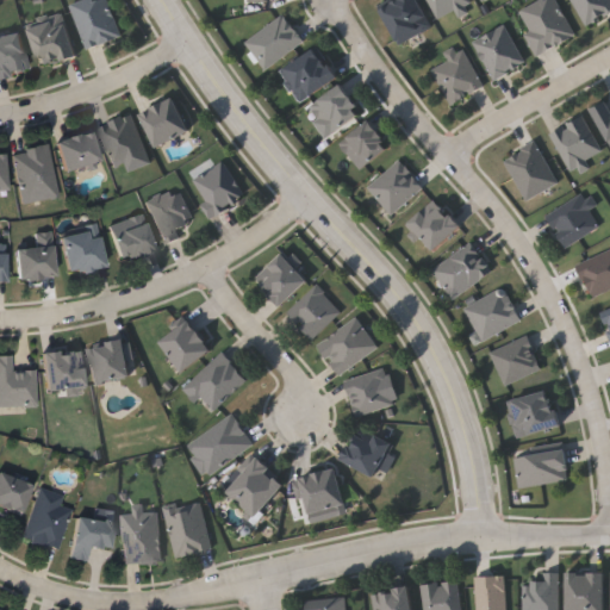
[(86,49),(72,4),(81,0),(109,0),(122,37),(86,49)]
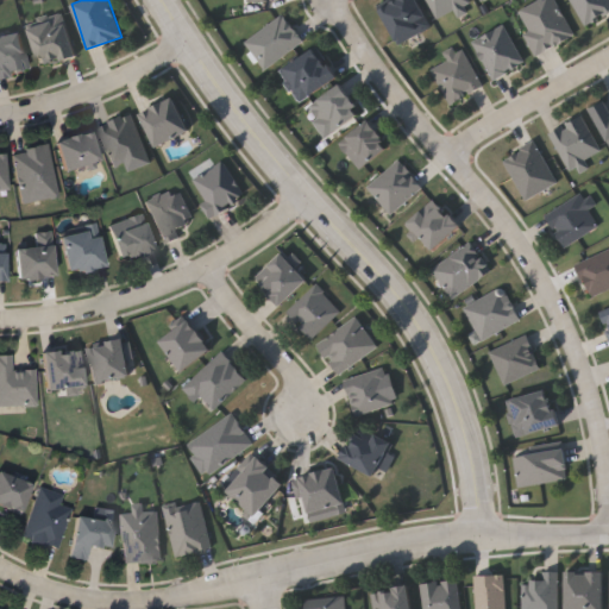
[(394,0),(418,0),(432,30),(400,44),(382,6),(394,0)]
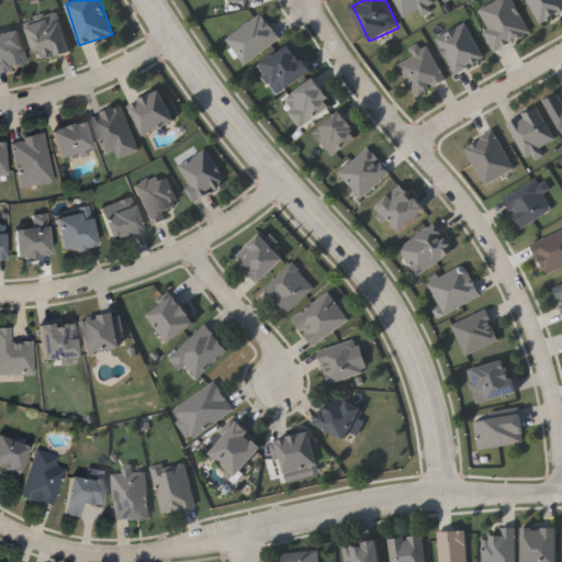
[(434,0),(436,3),(406,20),(394,0),(434,0)]
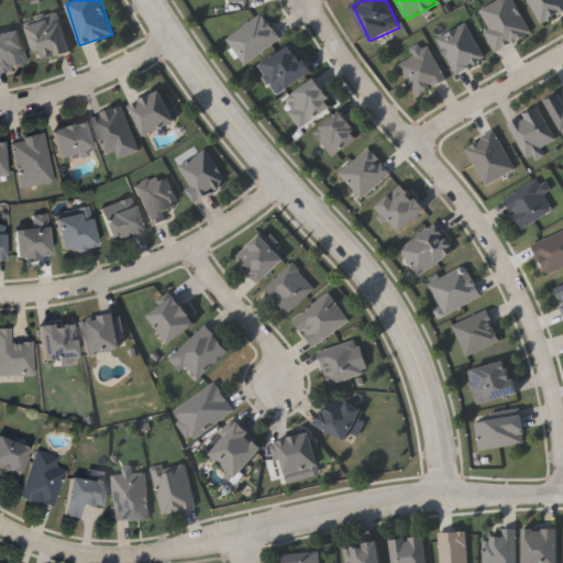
[(505,0),(478,13),(498,53),(533,36),(515,0),(505,0)]
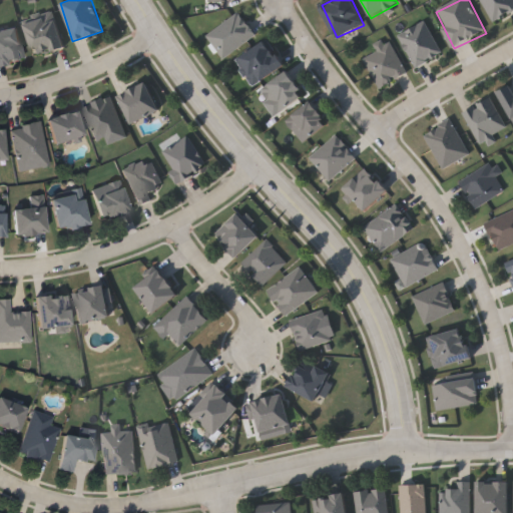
[(35,55),(24,20),(53,10),(65,46),(35,55)]
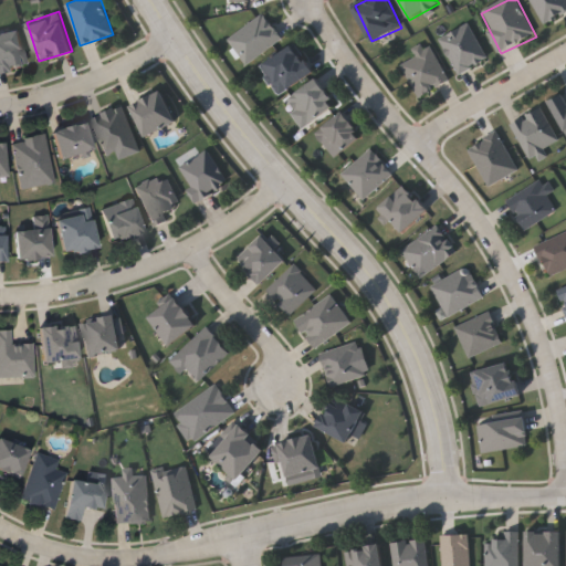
[(27,67),(0,71),(0,33),(21,31),(27,67)]
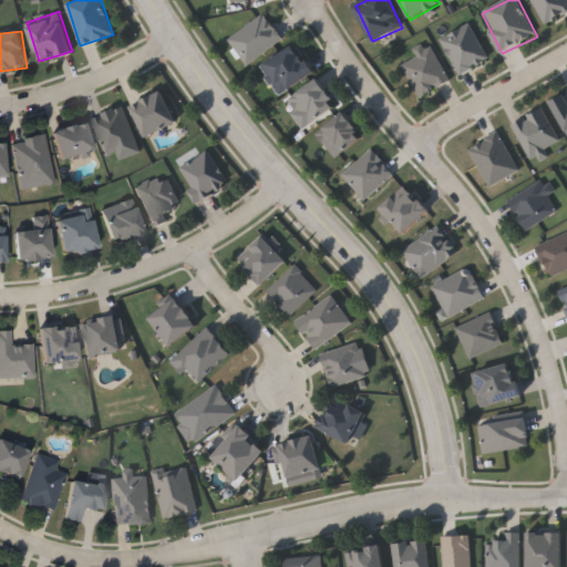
[(414,52),(431,43),(451,82),(420,99),(402,65),(418,58),(414,52)]
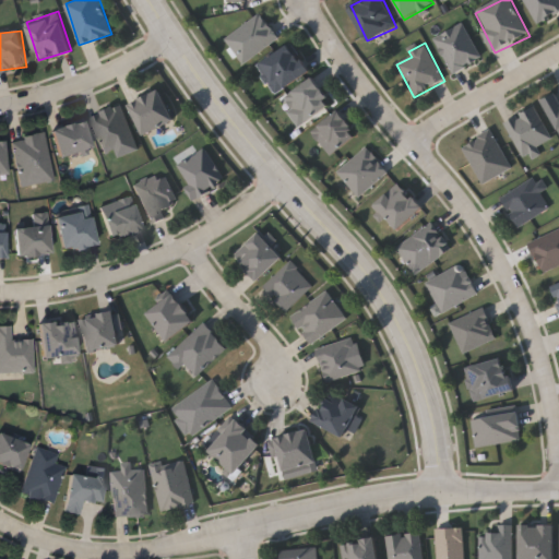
[(258,67),(293,44),(311,72),(276,95),(258,67)]
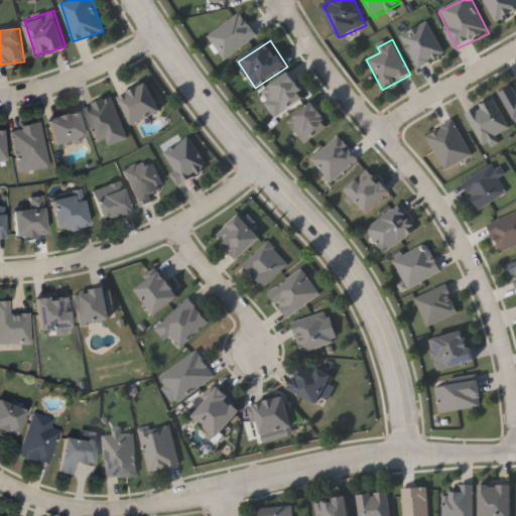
[(308,98),(277,117),(262,91),(292,73),(308,98)]
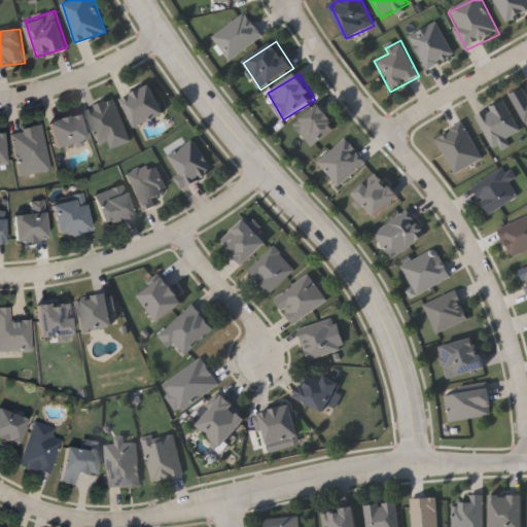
[(165,113),(135,127),(123,98),(151,84),(165,113)]
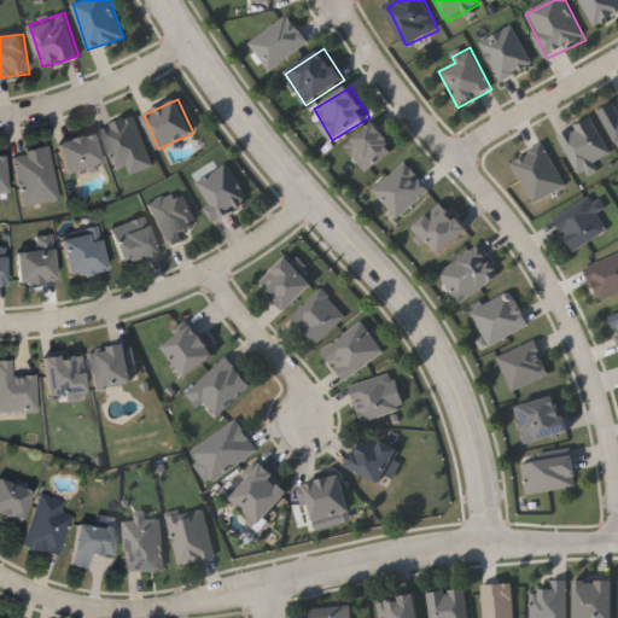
[(617,105),(617,145),(600,109),(616,100),(617,105)]
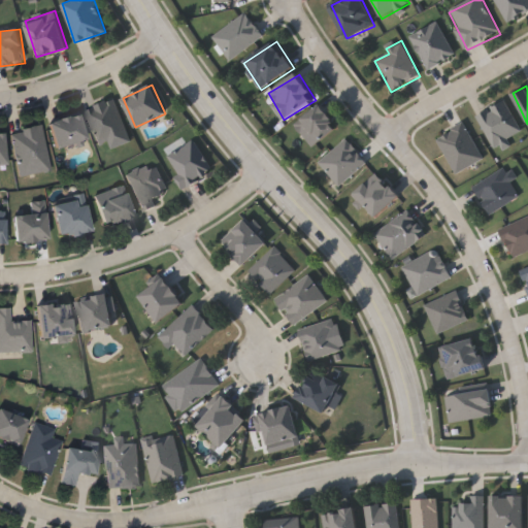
[(86,109),(116,98),(130,140),(111,147),(109,140),(98,144),(86,109)]
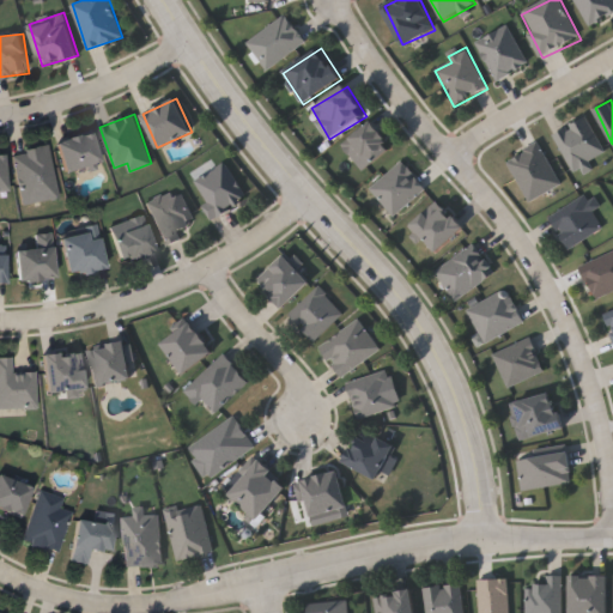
[(553,133),(586,115),(605,151),(588,159),(593,168),(577,177),(553,133)]
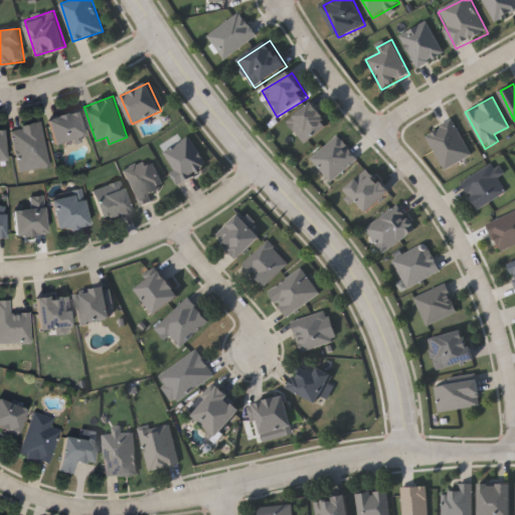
[(288,120),(315,103),(330,126),(304,144),(288,120)]
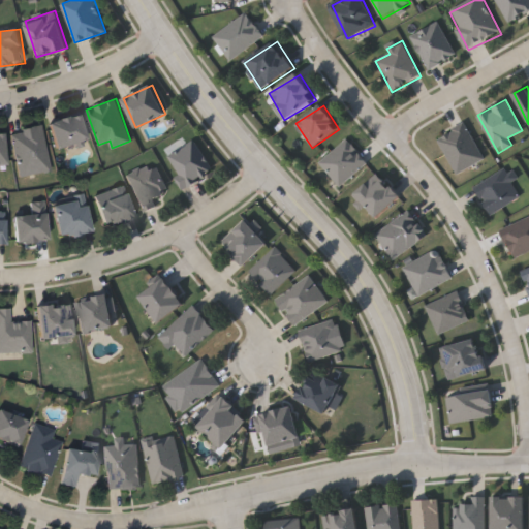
[(57,148),(49,121),(80,113),(87,138),(57,148)]
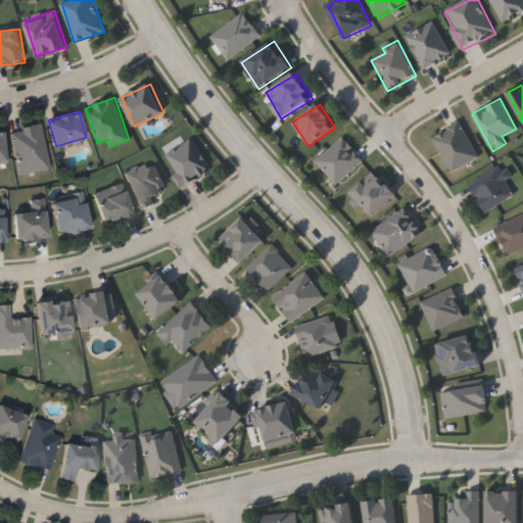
[(50,168),(20,174),(10,130),(40,123),(50,168)]
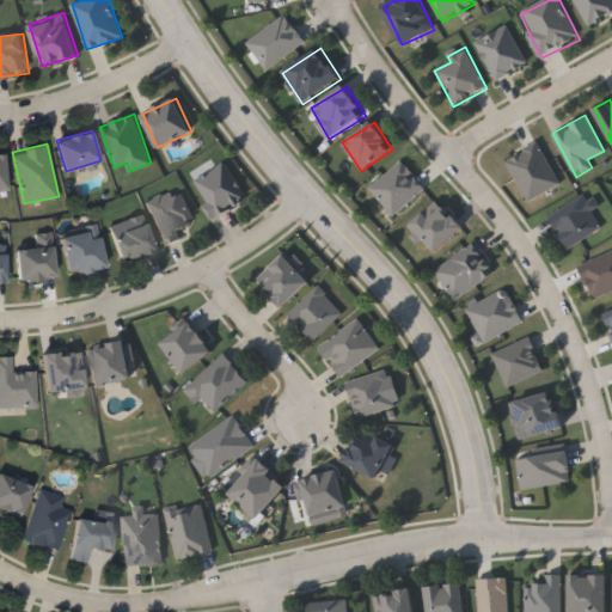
[(531,203),(563,188),(542,145),(509,160),(531,203)]
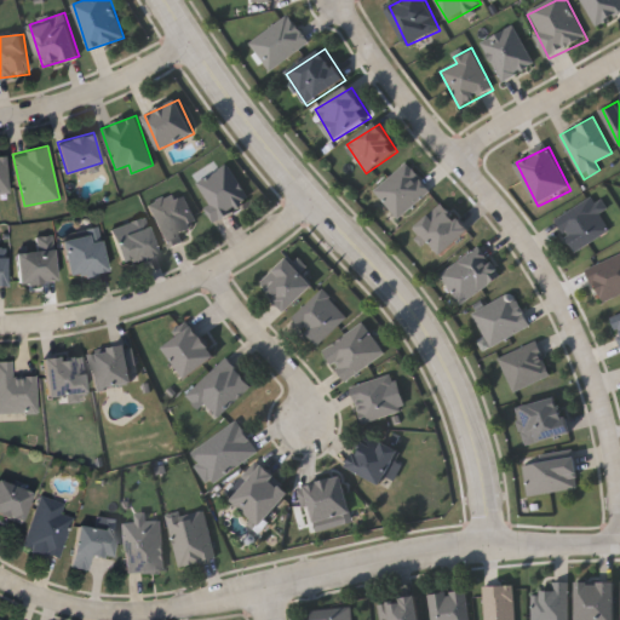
[(214,222),(205,207),(210,204),(196,183),(228,164),(250,200),(214,222)]
